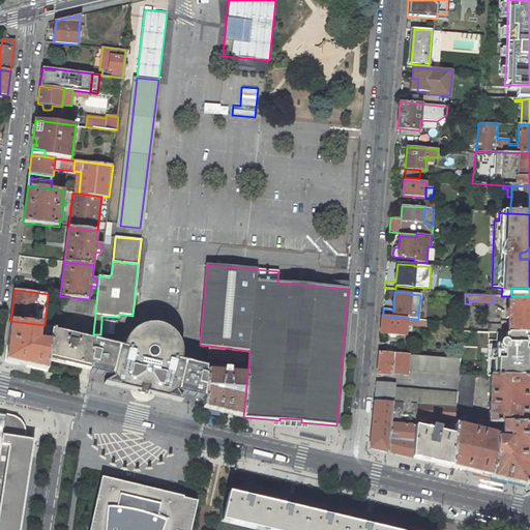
[(89,299),(60,296),(57,295),(55,311),(94,316),(95,315),(96,300),(89,299)]
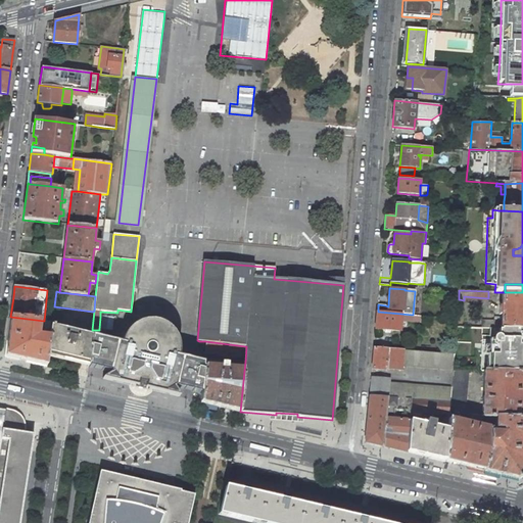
[(502,328),(522,329),(522,292),(505,292),(503,292),(502,304),(500,304),(500,314),(502,314),(502,319),(494,319),(494,320),(484,320),(484,328),(502,328)]
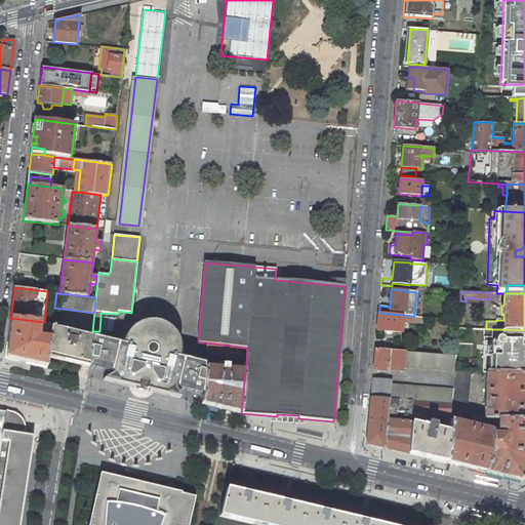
[(422,317),(414,316),(379,313),(377,330),(401,332),(402,322),(421,324),(422,317)]
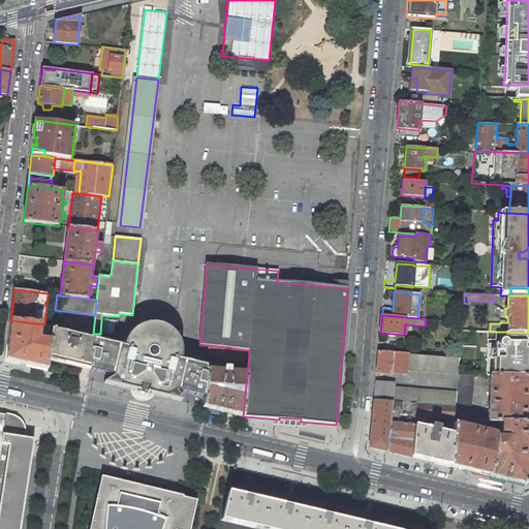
[(53,327),(44,324),(10,320),(6,360),(25,365),(48,370),(49,358),(52,330),(53,331),(53,327)]
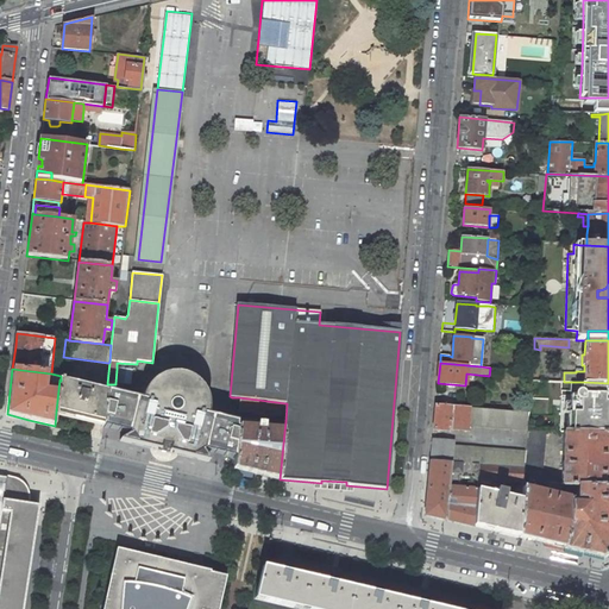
[(186,376),(177,374),(175,374),(169,374),(161,376),(154,381),(149,384),(144,391),(140,400),(150,401),(152,396),(156,391),(161,388),(165,384),(173,383),(179,383),(184,385),(189,389),(194,393),(196,399),(199,405),(199,410),(199,413),(208,415),(208,409),(208,403),(207,396),(205,393),(200,385),(194,380),(186,376)]
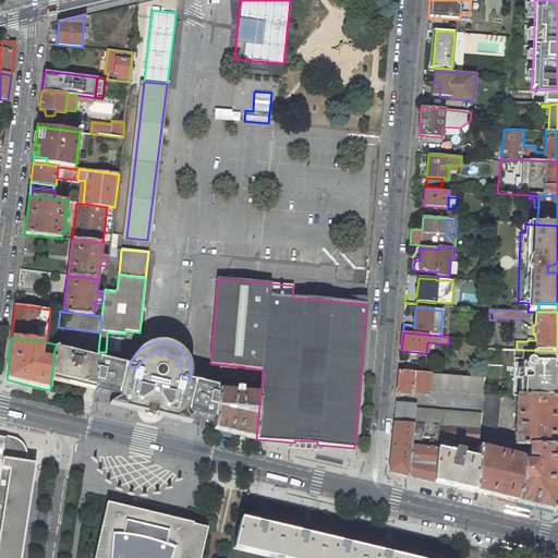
[(86,385),(92,356),(56,349),(55,348),(51,377),(73,383),(86,385)]
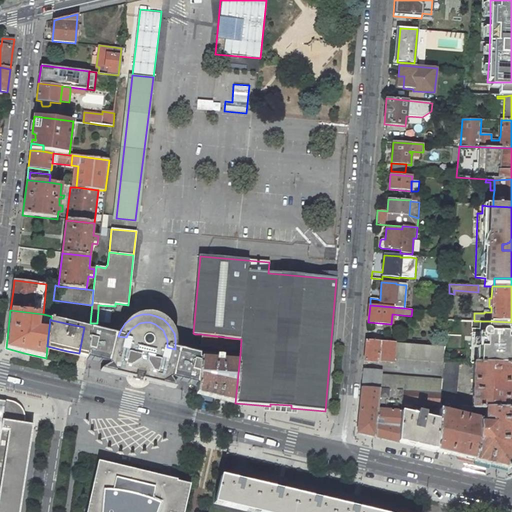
[(483,363),(511,364),(511,322),(491,321),(490,334),(498,334),(498,343),(481,342),(481,345),(484,345),(483,349),(483,363)]
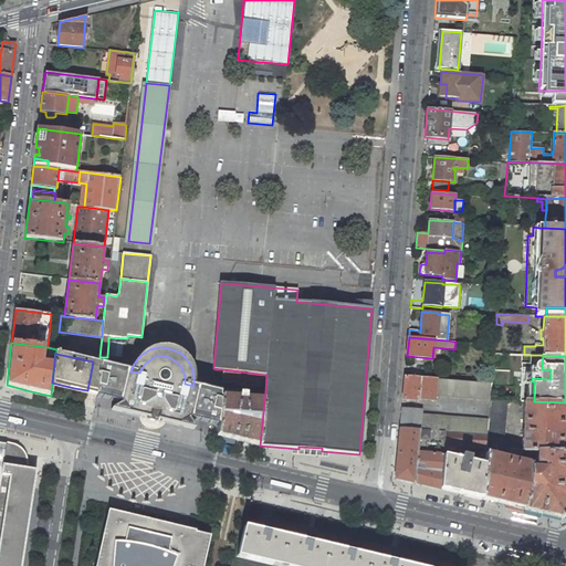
[(182,370),(180,365),(176,362),(171,358),(166,356),(160,356),(154,357),(149,360),(145,364),(142,368),(139,373),(130,371),(100,364),(96,392),(96,397),(119,402),(121,404),(112,409),(142,417),(143,412),(145,412),(148,413),(147,418),(152,419),(157,420),(158,416),(160,417),(166,418),(165,422),(192,429),(188,420),(189,419),(200,421),(207,389),(194,386),(185,384),(185,381),(185,376),(182,370)]
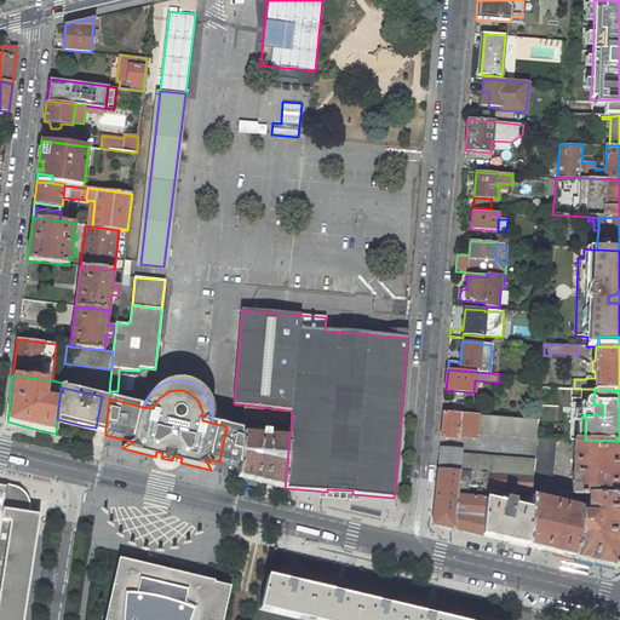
[(96,428),(105,430),(109,399),(102,396),(96,428)]
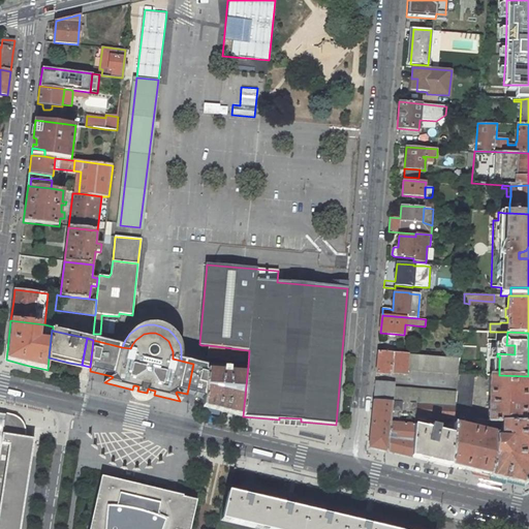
[(247,362),(248,350),(208,345),(207,358),(247,362)]
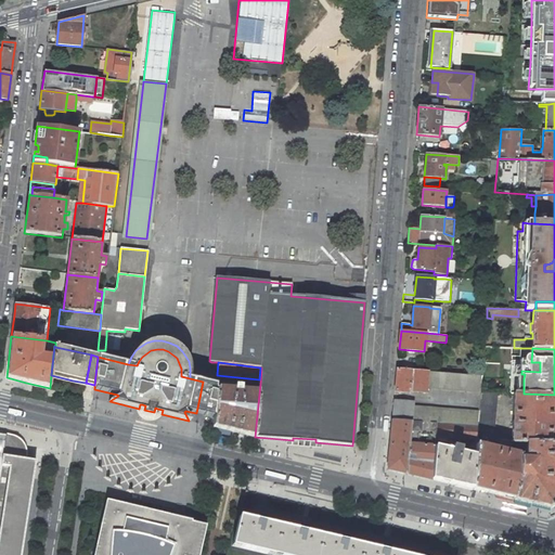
[(434,388),(435,372),(397,369),(396,391),(409,392),(409,391),(426,392),(426,387),(434,388)]
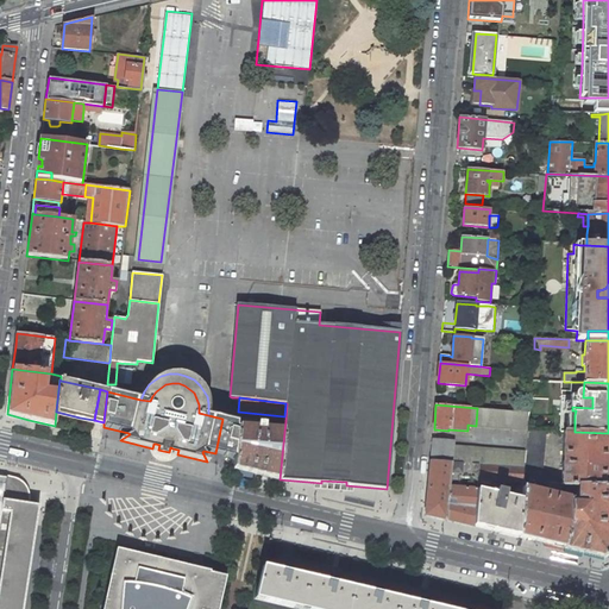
[(528,431),(529,413),(477,408),(476,426),(528,431)]
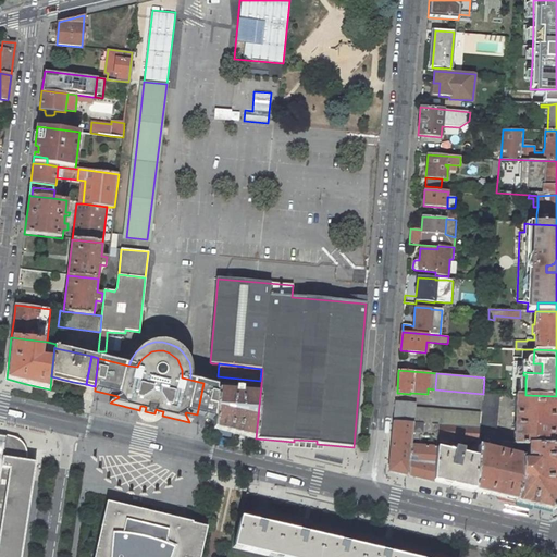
[(197,415),(205,417),(211,385),(203,383),(197,415)]
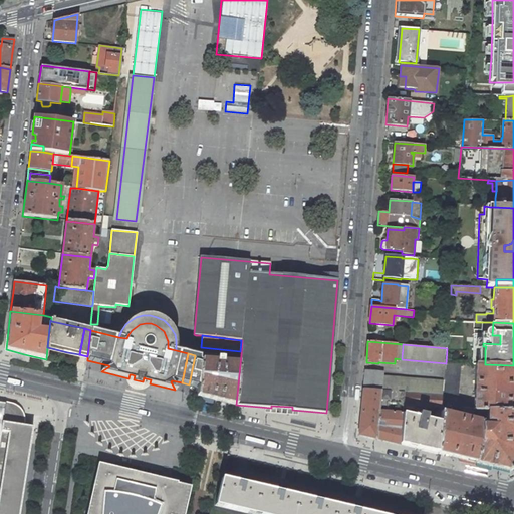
[(232,354),(232,363),(223,362),(223,358),(217,357),(217,362),(216,362),(216,354),(201,353),(201,361),(199,387),(198,396),(218,401),(236,405),(240,364),(241,355),(232,354)]
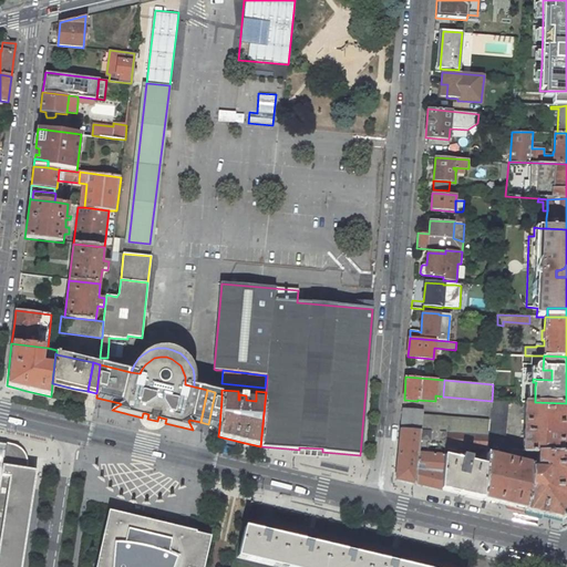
[(208,424),(219,426),(222,399),(219,399),(220,393),(215,392),(208,424)]
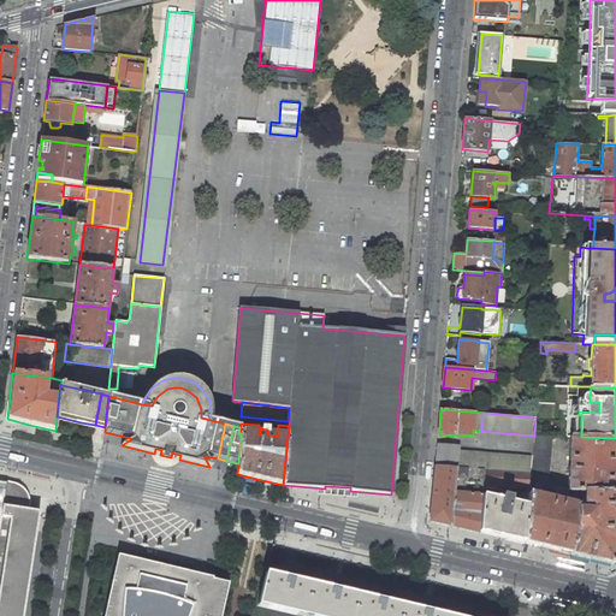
[(531,481),(548,486),(552,436),(534,436),(532,457),(531,473),(531,481)]
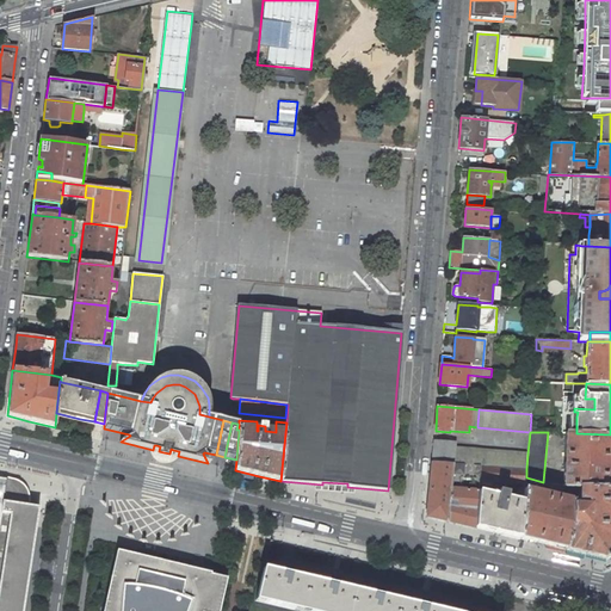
[(610,434),(576,433),(566,433),(563,488),(565,489),(574,488),(580,488),(610,488),(610,434)]
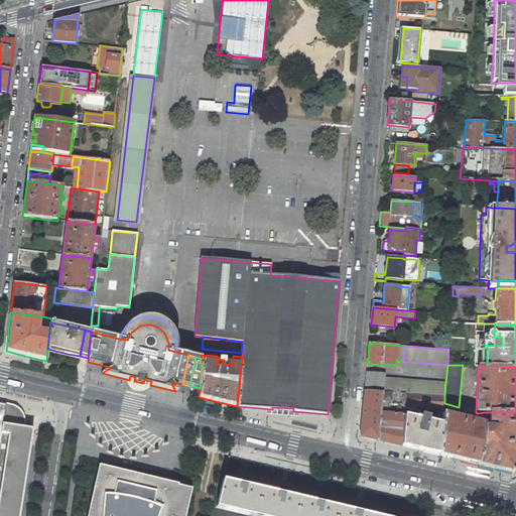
[(384,378),(384,373),(367,372),(365,391),(383,392),(406,394),(444,396),(445,383),(384,378)]
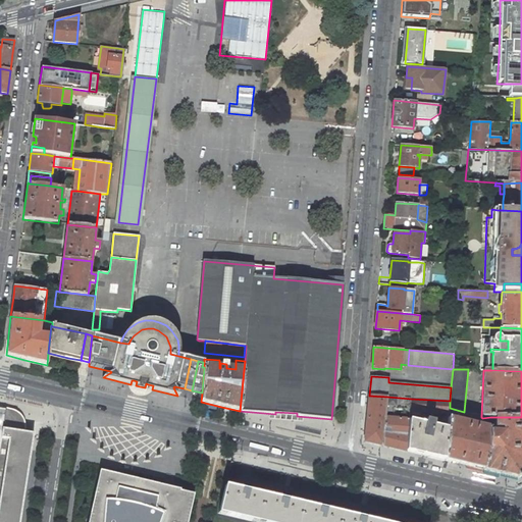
[(371,442),(382,446),(387,397),(369,396),(365,441),(371,442)]
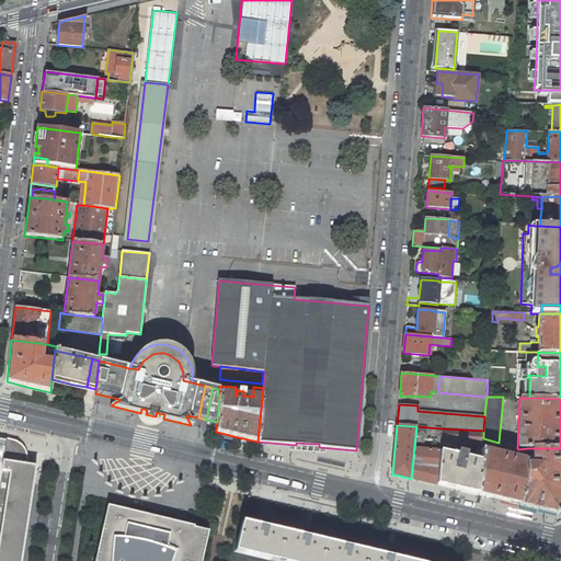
[(439,450),(424,449),(424,438),(426,438),(426,439),(433,439),(433,438),(441,439),(442,428),(416,426),(411,479),(422,481),(436,484),(439,450)]
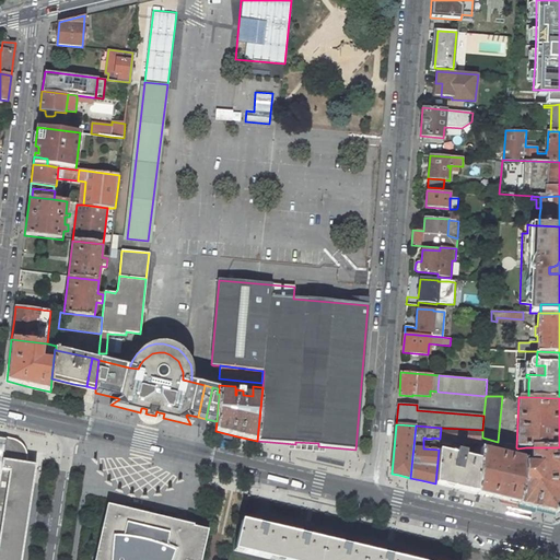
[(482,438),(482,430),(441,428),(440,439),(440,441),(481,444),(482,438)]
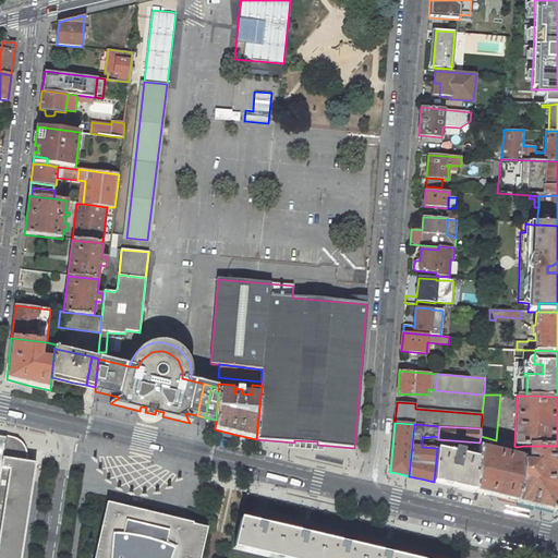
[(0,557),(21,557),(36,463),(26,462),(26,455),(26,450),(25,447),(22,443),(19,440),(15,438),(0,435),(0,557)]
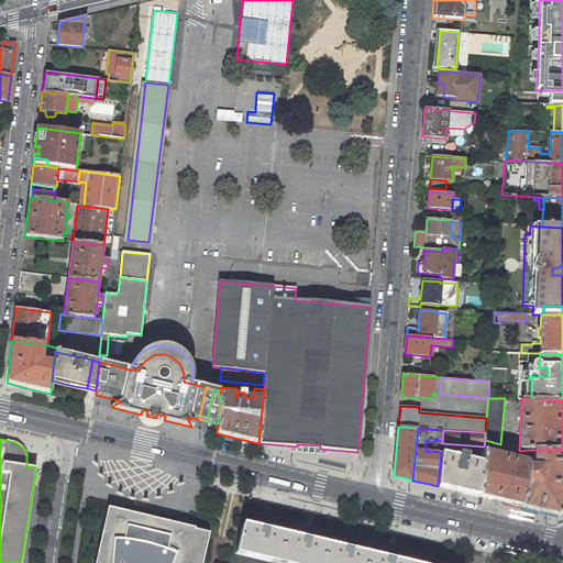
[(529,452),(529,450),(520,451),(519,450),(507,446),(504,456),(484,452),(483,463),(481,496),(496,500),(522,506),(528,484),(528,467),(528,465),(529,452)]
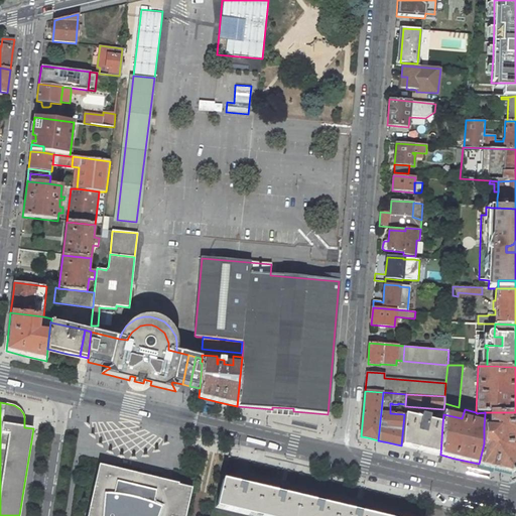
[(498,469),(514,473),(515,442),(515,415),(515,412),(490,412),(490,414),(490,423),(490,424),(497,424),(496,428),(487,428),(484,428),(484,443),(479,464),(498,469)]
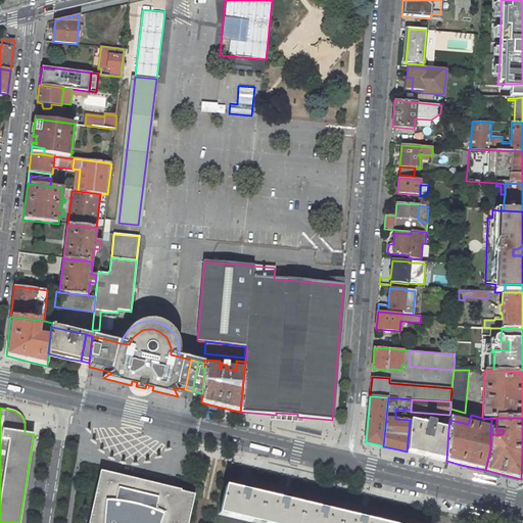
[(446,461),(448,430),(434,426),(435,423),(427,421),(426,424),(410,420),(407,452),(426,457),(446,461)]
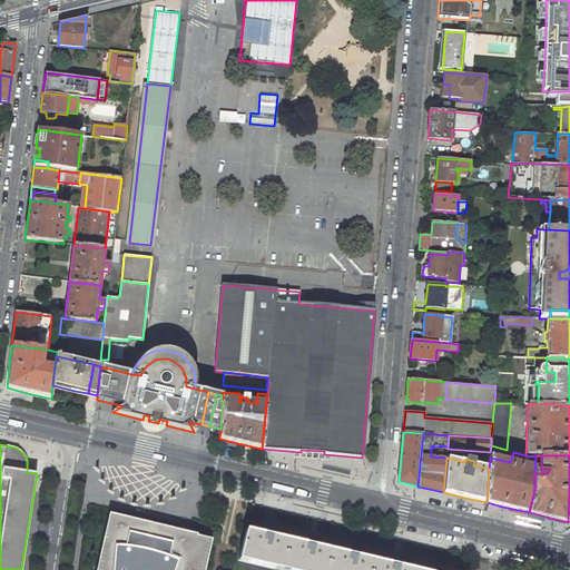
[(197,534),(109,513),(96,569),(204,569),(212,540),(196,537),(197,534)]
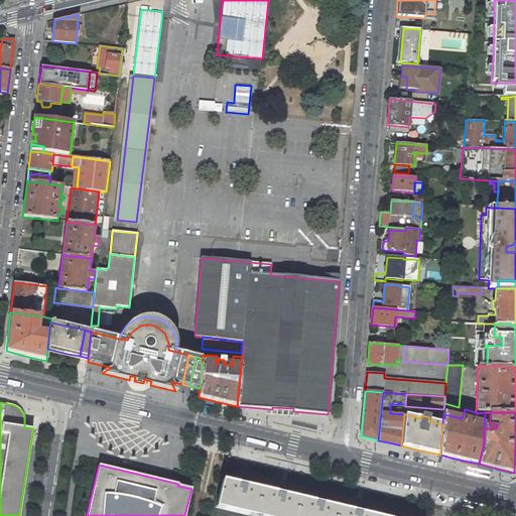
[(248,487),(250,481),(236,478),(234,484),(248,487)]
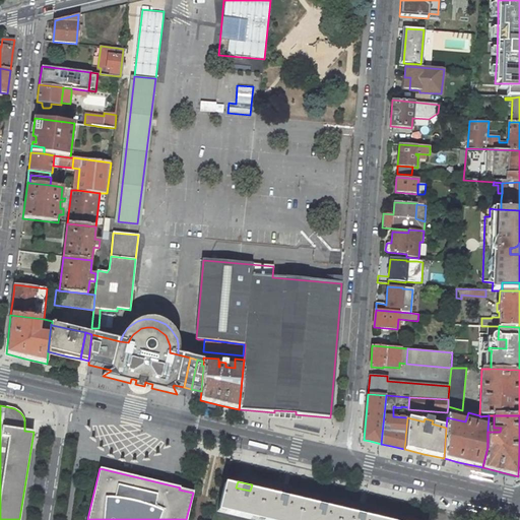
[(236,488),(224,484),(217,511),(254,519),(374,519),(366,518),(351,515),(327,509),(313,506),(288,500),(274,497),(250,491),(236,488)]
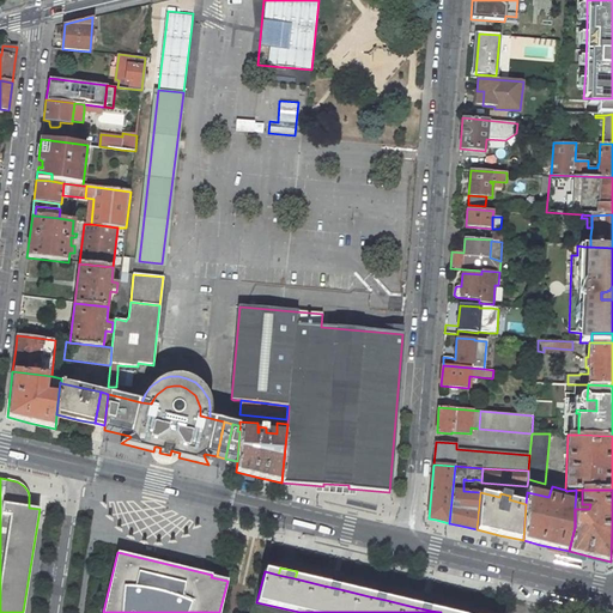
[(340,589),(341,582),(326,578),(323,586),(340,589)]
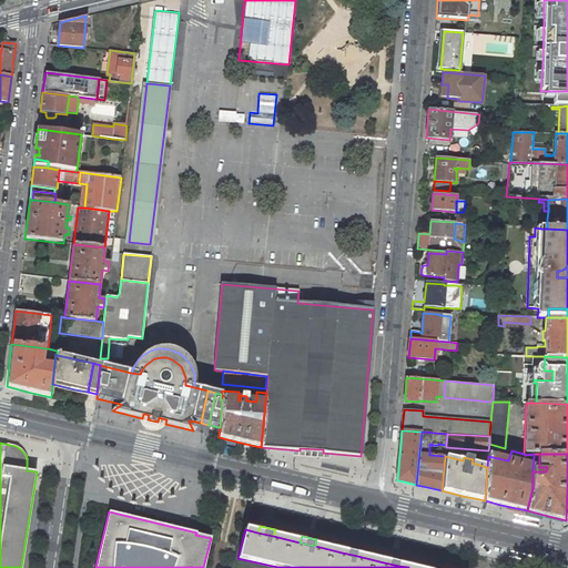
[(357,556),(358,550),(344,546),(342,553),(357,556)]
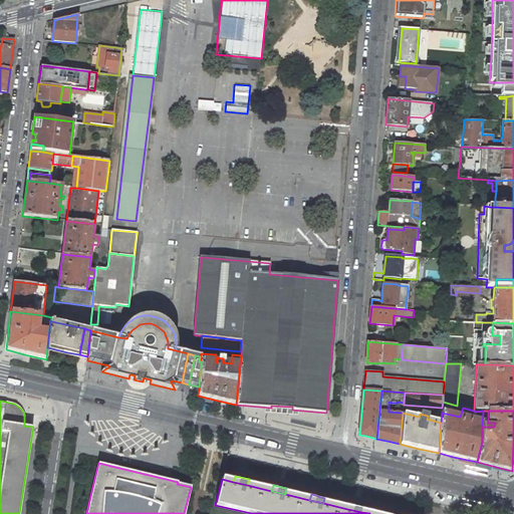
[(361,512),(362,507),(349,503),(347,509),(361,512)]
